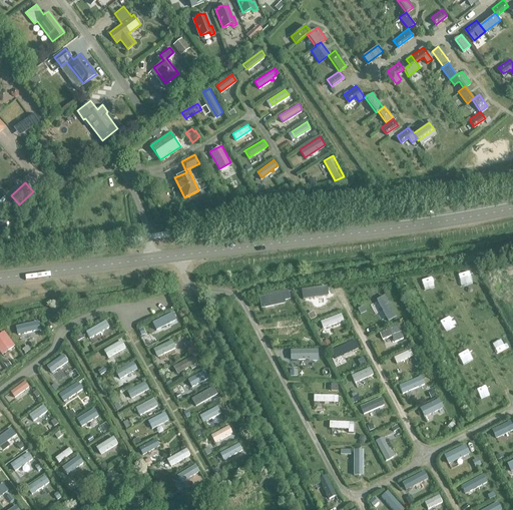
[(303,297),(325,294),(324,287),(302,289),(303,297)]
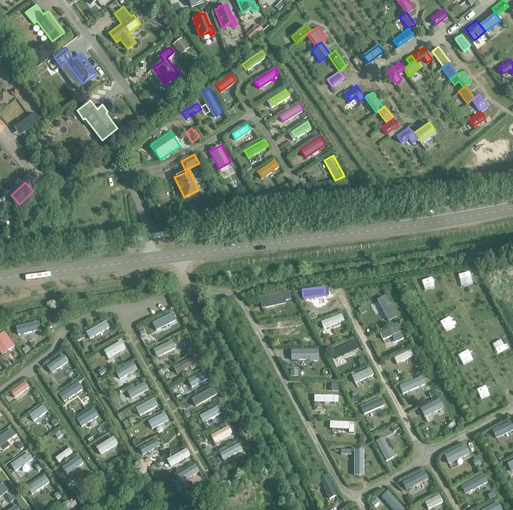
[(383,302),(366,309),(368,316),(386,309),(383,302)]
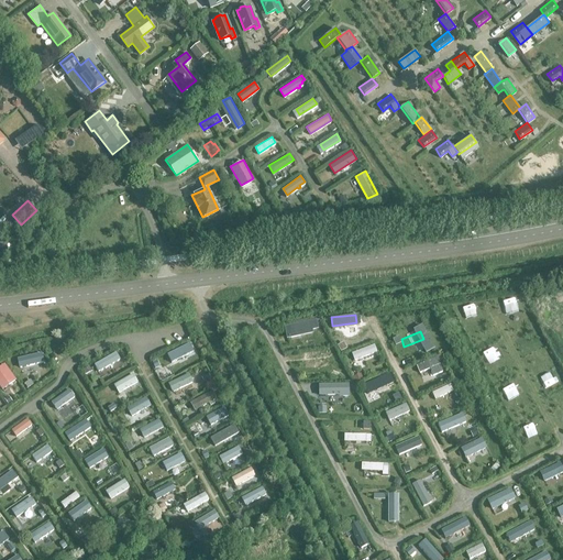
[(354,359),(377,350),(374,343),(352,351),(354,359)]
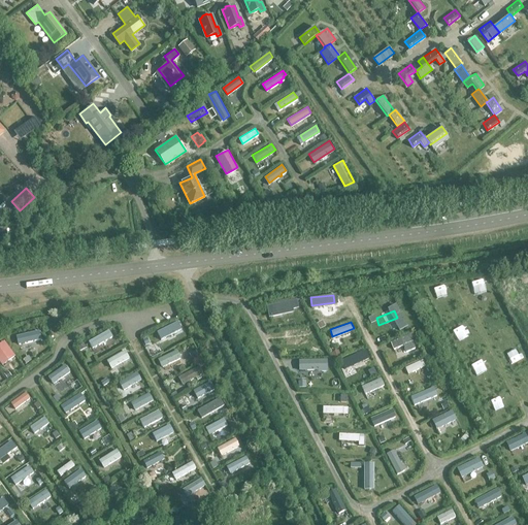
[(177,330),(174,324),(152,335),(155,341),(177,330)]
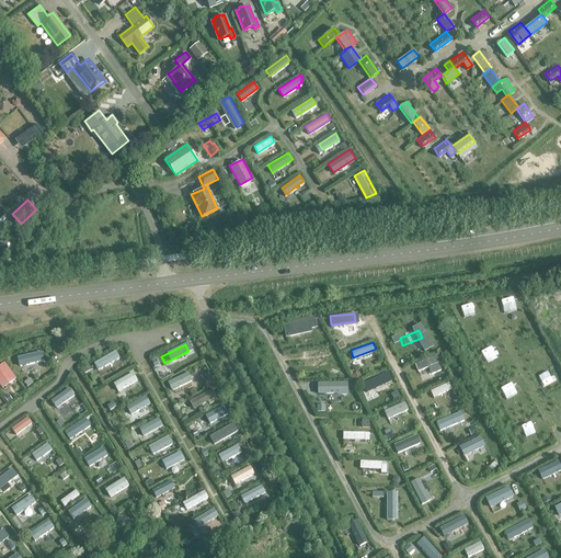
[(325,356),(324,349),(302,350),(302,359),(316,357),(317,360),(320,360),(320,356),(325,356)]
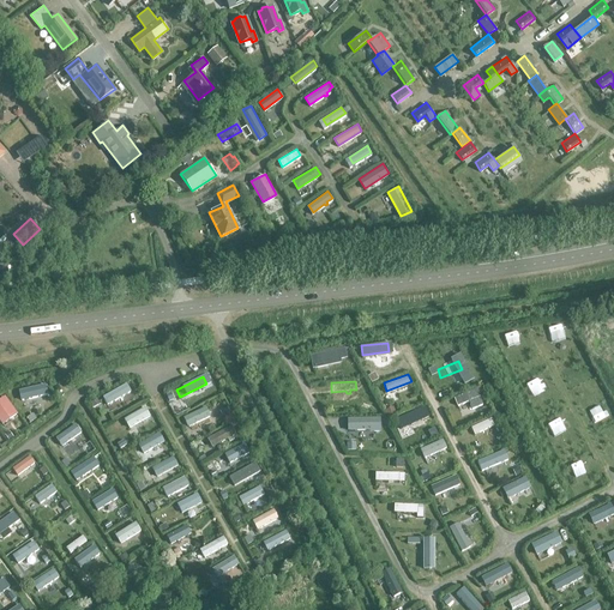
[(107,403),(131,390),(126,382),(103,396),(107,403)]
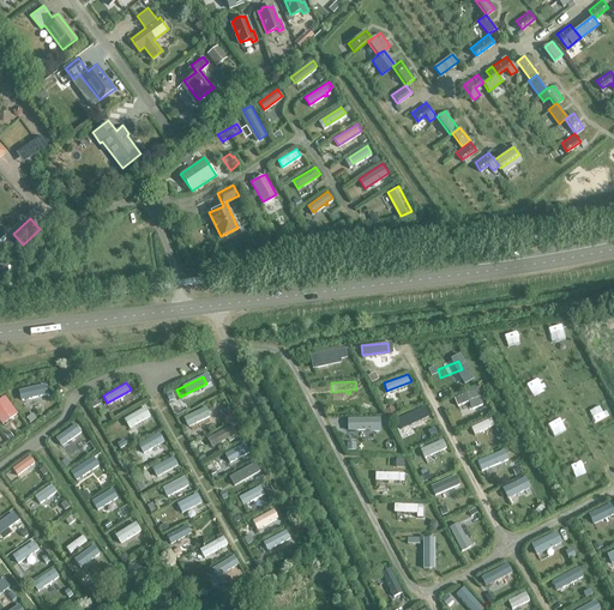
[(48,400),(40,385),(34,388),(38,397),(36,398),(37,402),(40,400),(42,404),(48,400)]
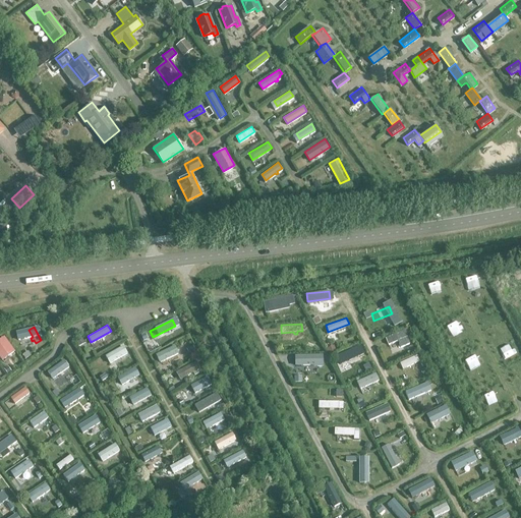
[(407,328),(386,337),(388,343),(398,339),(401,346),(410,342),(407,335),(410,334),(407,328)]
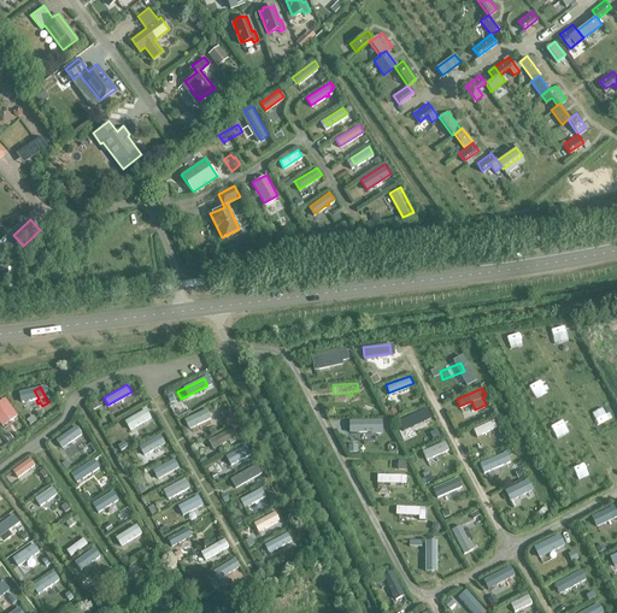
[(19,417),(5,395),(0,398),(0,404),(12,422),(19,417)]
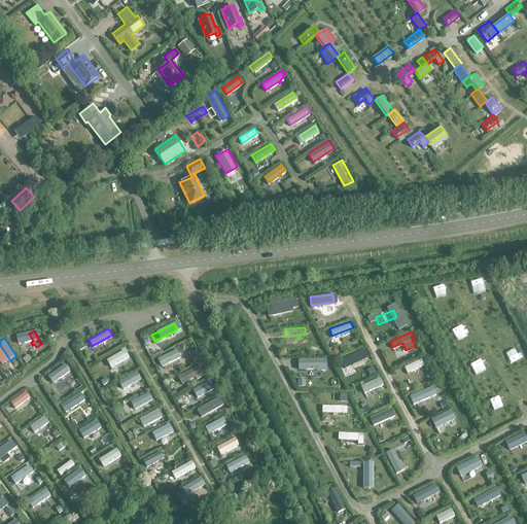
[(348,361),(367,353),(364,347),(345,355),(348,361)]
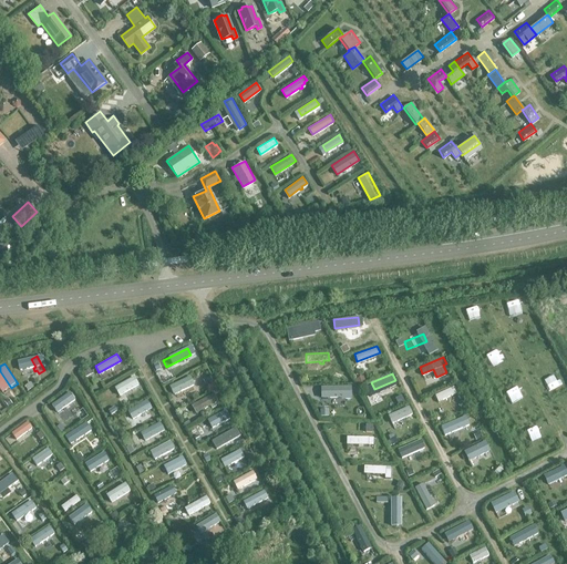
[(119,395),(138,383),(134,376),(114,386),(119,395)]
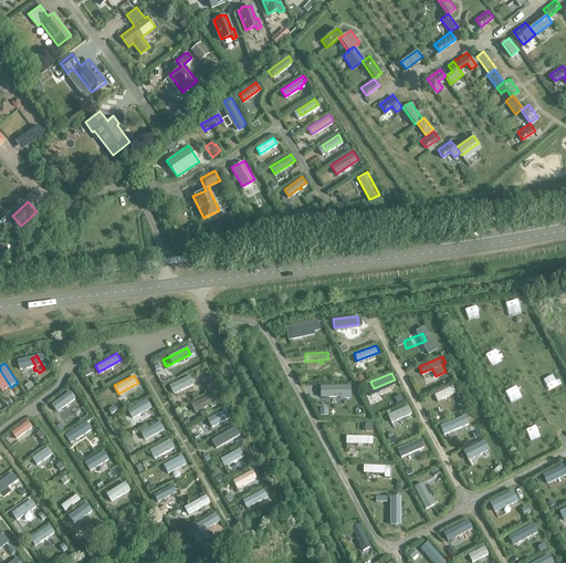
[(192,383),(188,376),(171,385),(176,392),(192,383)]
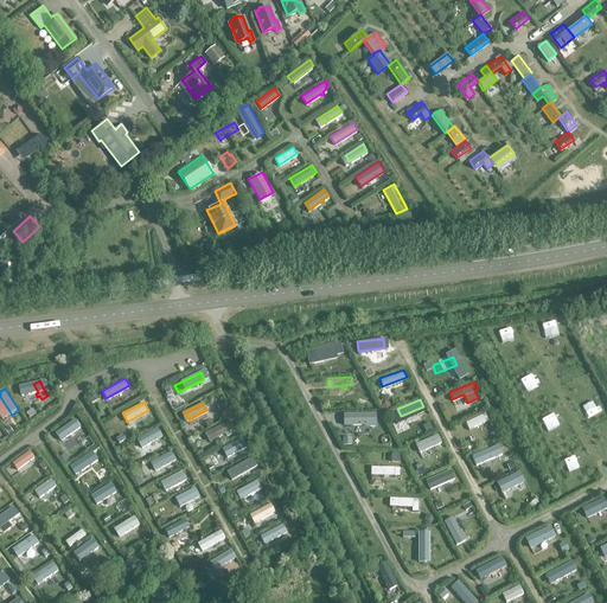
[(369,415),(369,412),(344,414),(344,422),(358,421),(358,424),(363,424),(363,421),(369,421),(369,419),(374,419),(374,415),(369,415)]
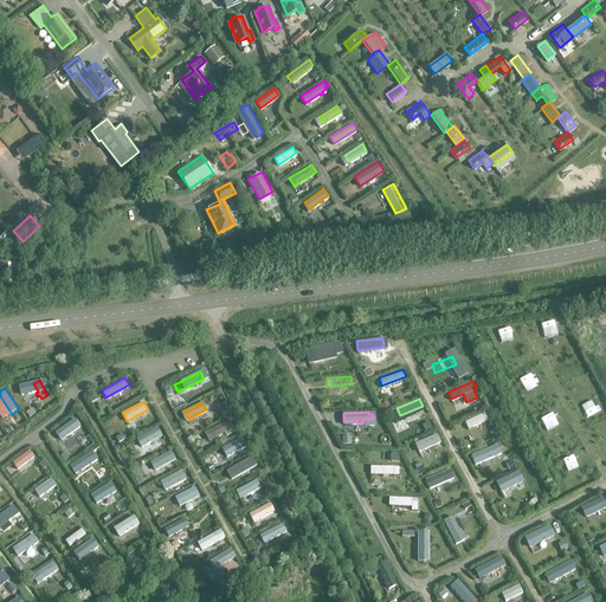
[(468,427),(488,418),(485,412),(465,420),(468,427)]
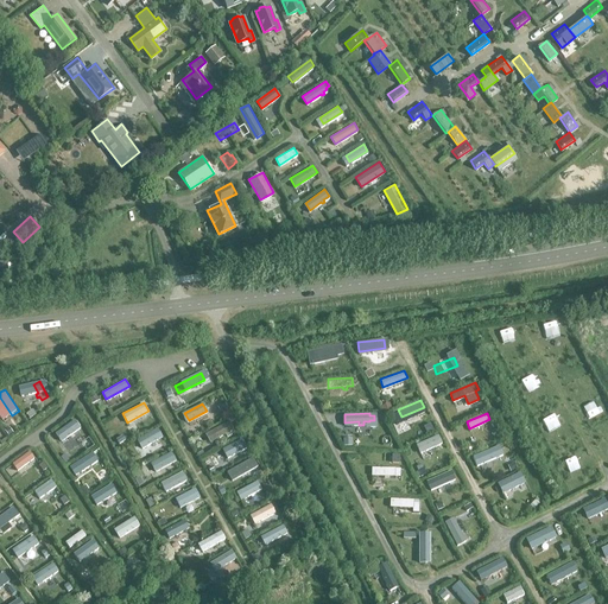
[(234,428),(229,419),(206,433),(210,442),(226,433),(228,436),(232,434),(229,431),(234,428)]
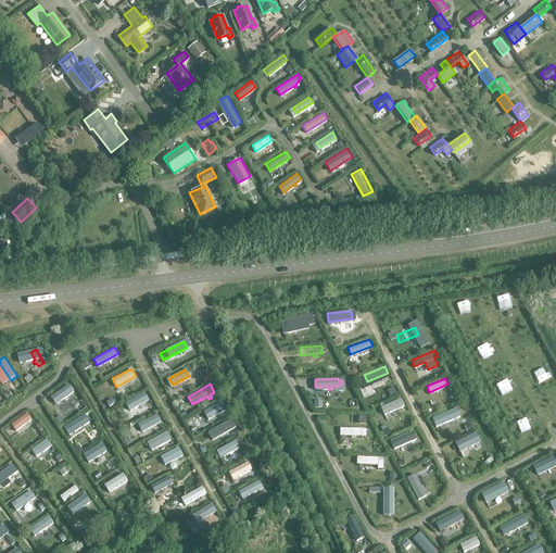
[(59,401),(75,391),(72,386),(55,396),(59,401)]
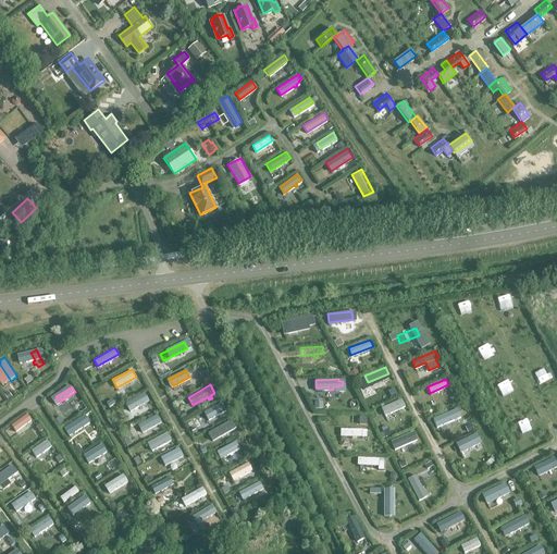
[(147,392),(130,402),(133,407),(134,407),(136,410),(145,406),(143,403),(150,398),(147,392)]
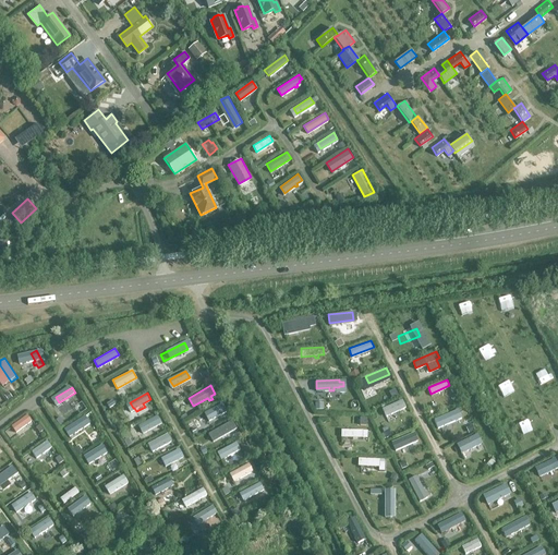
[(387,412),(403,405),(401,399),(384,407),(387,412)]
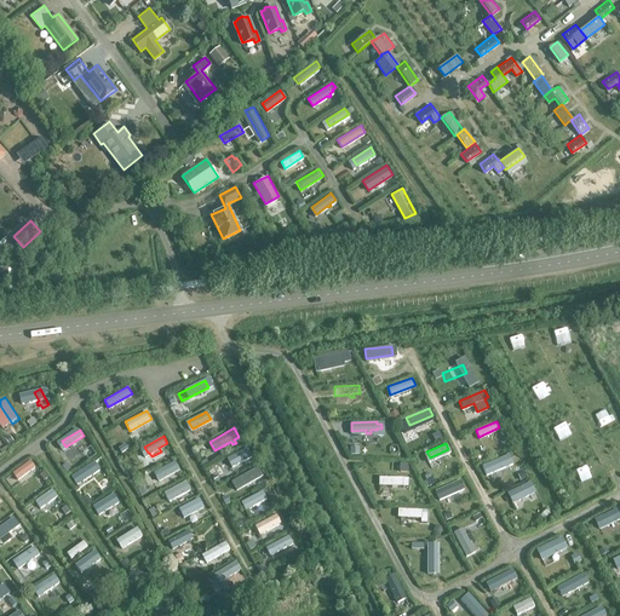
[(247,454),(244,447),(220,459),(224,466),(240,459),(241,461),(245,459),(244,456),(247,454)]
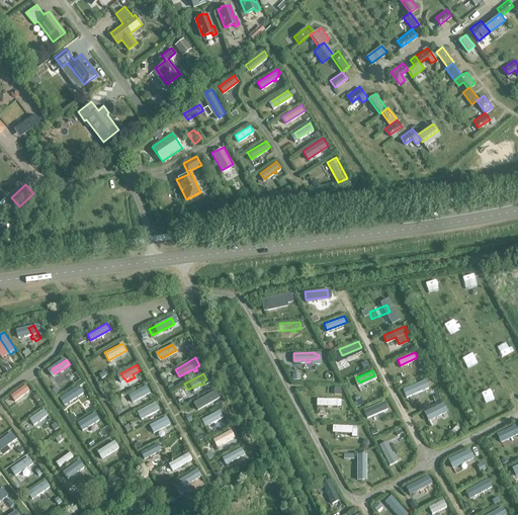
[(414,390),(430,382),(428,376),(412,384),(414,390)]
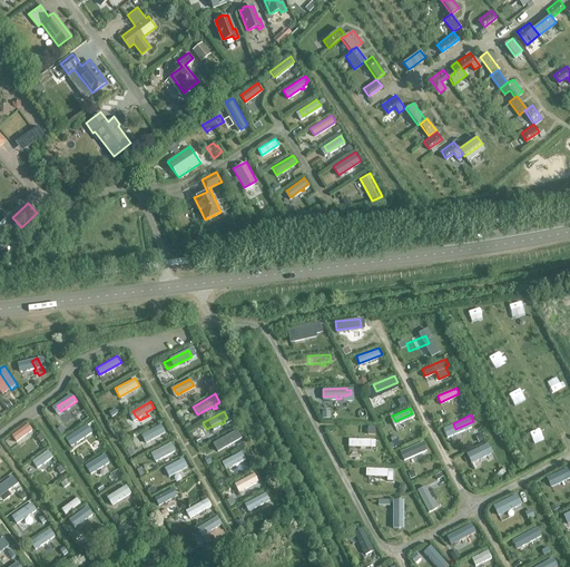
[(67,437),(86,423),(81,417),(62,429),(67,437)]
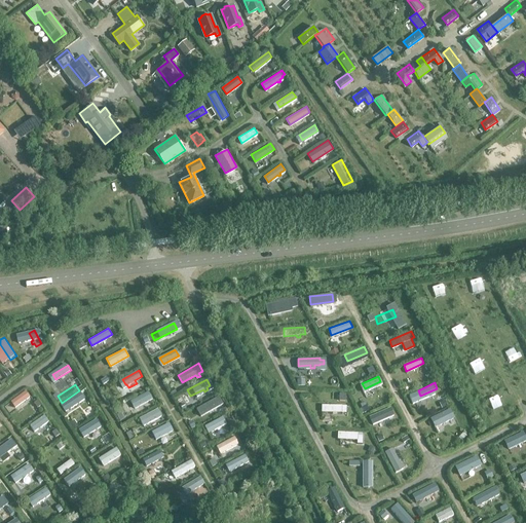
[(15,406),(30,395),(26,389),(11,400),(15,406)]
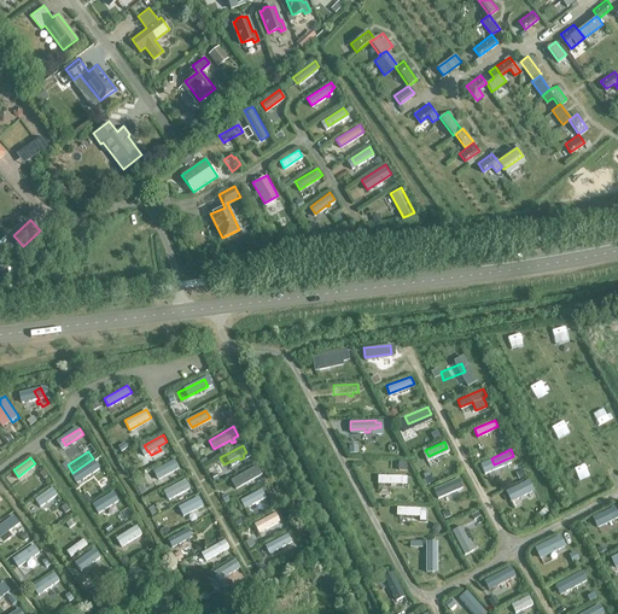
[(254,474),(250,468),(229,479),(233,486),(254,474)]
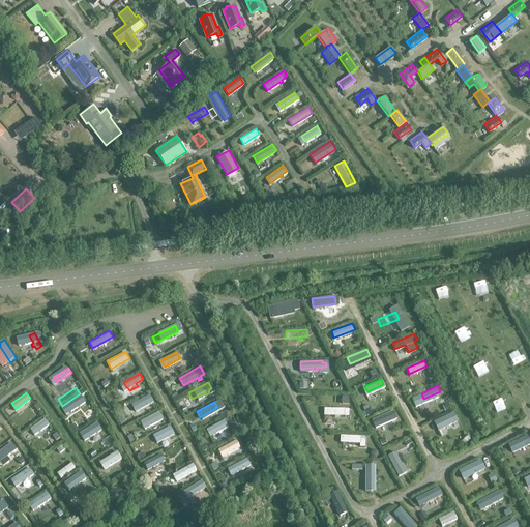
[(88,405),(71,415),(75,420),(82,416),(83,417),(85,415),(85,414),(91,410),(88,405)]
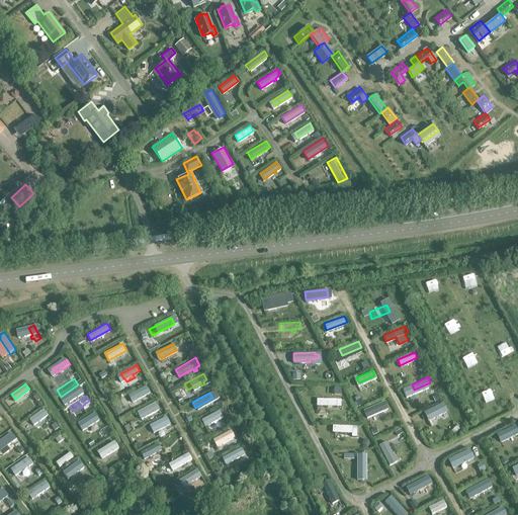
[(130,402),(126,397),(118,401),(116,397),(110,400),(112,405),(113,404),(119,415),(127,410),(124,405),(130,402)]
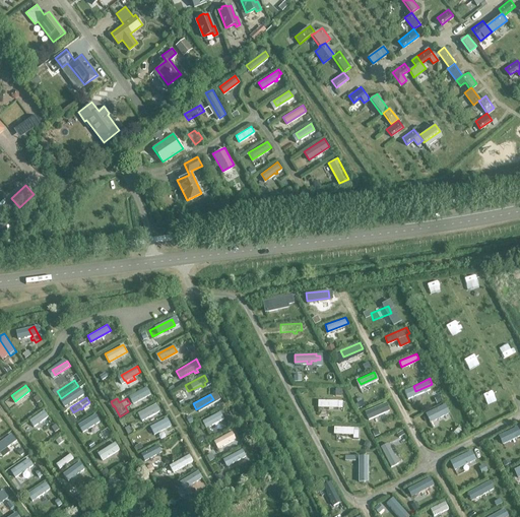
[(374,414),(391,407),(388,401),(371,408),(374,414)]
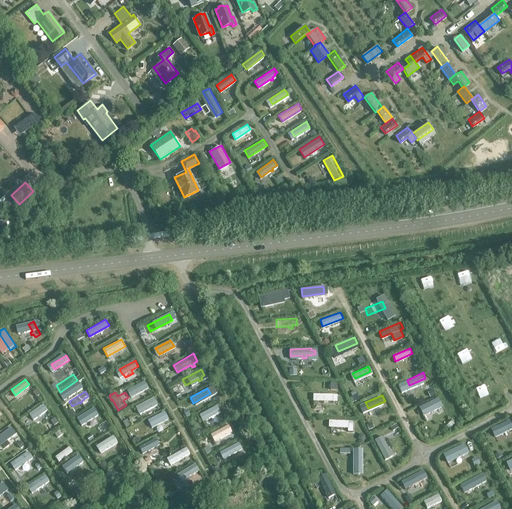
[(423,413),(441,404),(438,399),(421,408),(423,413)]
